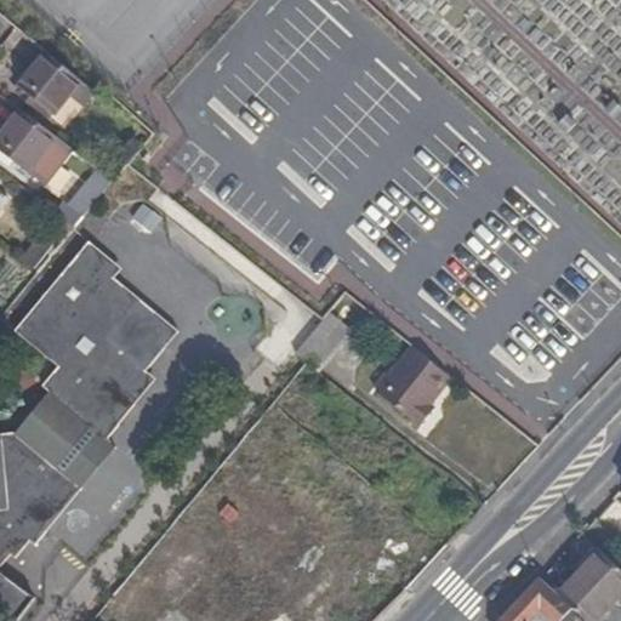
[(55,117),(69,97),(83,81),(45,52),(18,86),(55,117)]
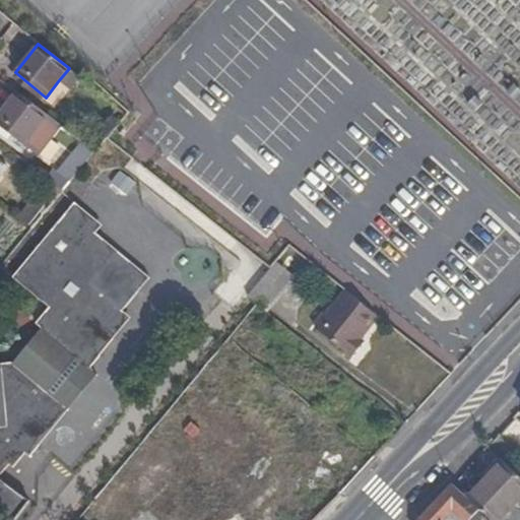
[(71,91),(81,78),(69,68),(58,81),(71,91)]
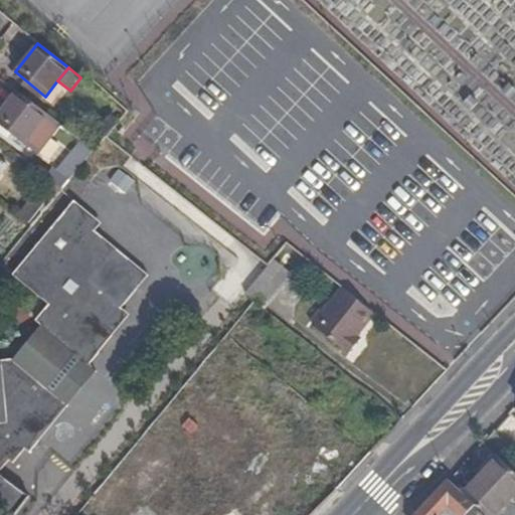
[(0,124),(25,143),(46,114),(15,91),(0,112),(0,124)]
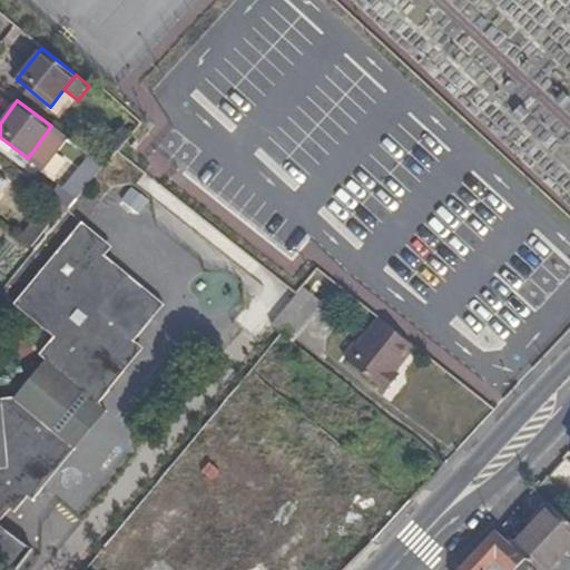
[(57,197),(71,208),(104,168),(89,156),(57,197)]
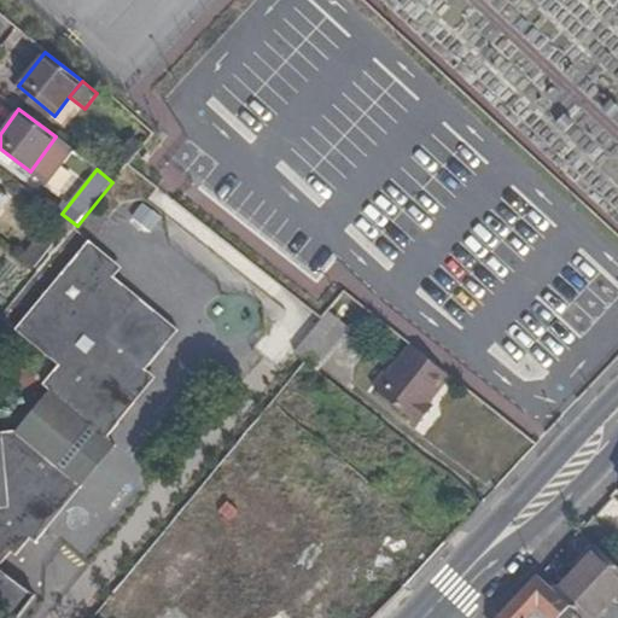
[(0,211),(10,199),(0,191),(0,211)]
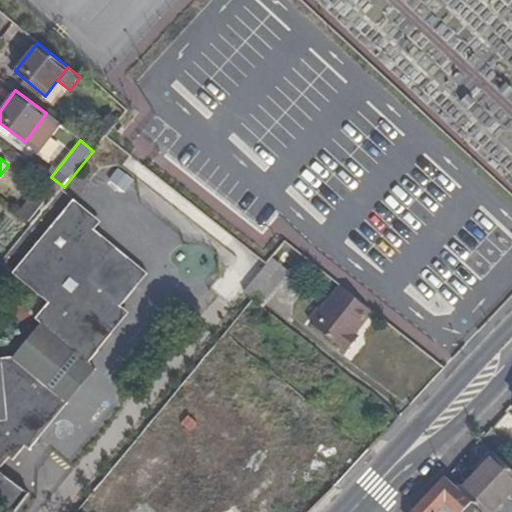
[(120,166),(108,183),(125,196),(138,180),(120,166)]
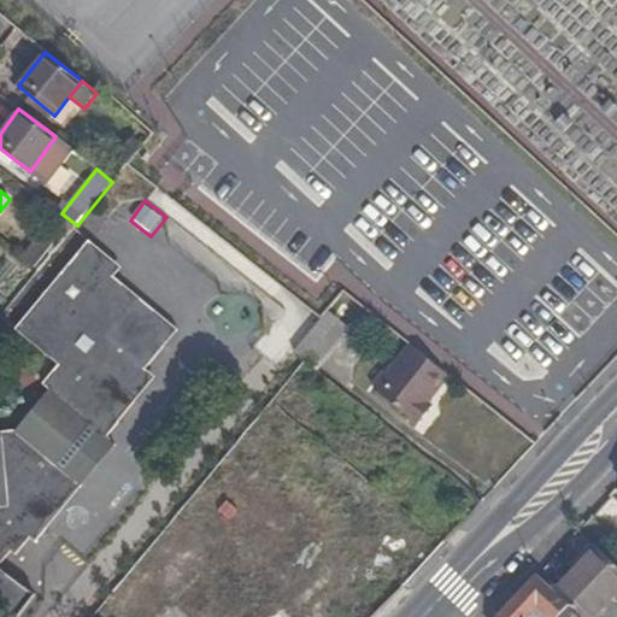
[(42,233),(23,259),(40,270),(58,245),(42,233)]
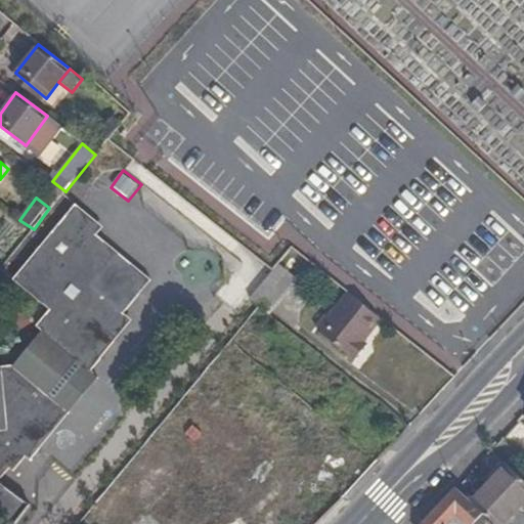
[(0,469),(5,473),(8,469),(13,473),(25,460),(29,462),(52,433),(50,419),(59,408),(45,396),(74,362),(87,373),(113,342),(111,325),(122,313),(140,291),(137,266),(95,232),(94,217),(76,201),(13,279),(36,297),(43,288),(58,300),(52,308),(39,324),(43,329),(12,366),(0,367),(0,370),(2,385),(0,384),(0,469)]
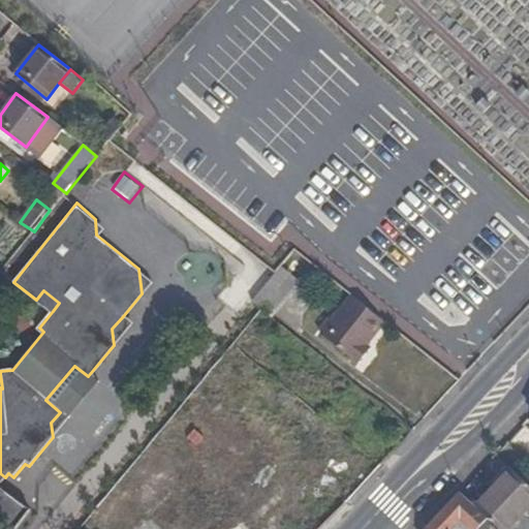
[(271,274),(257,291),(249,301),(268,315),(299,279),(280,265),(271,274)]
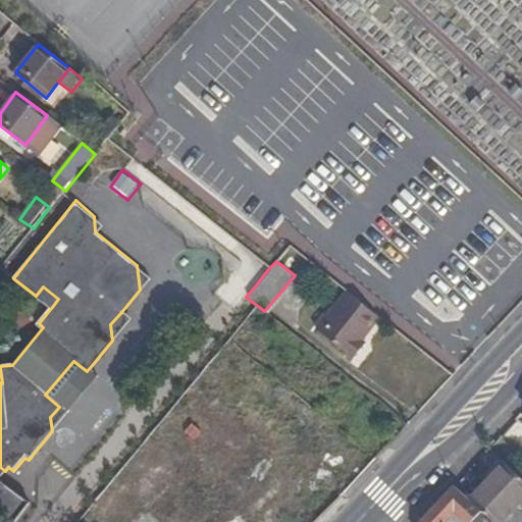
[(36,296),(52,307),(58,299),(43,286),(36,296)]
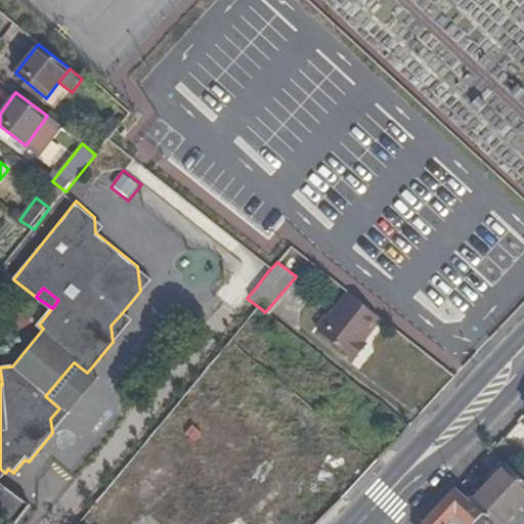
[(355,361),(388,323),(350,290),(317,329),(355,361)]
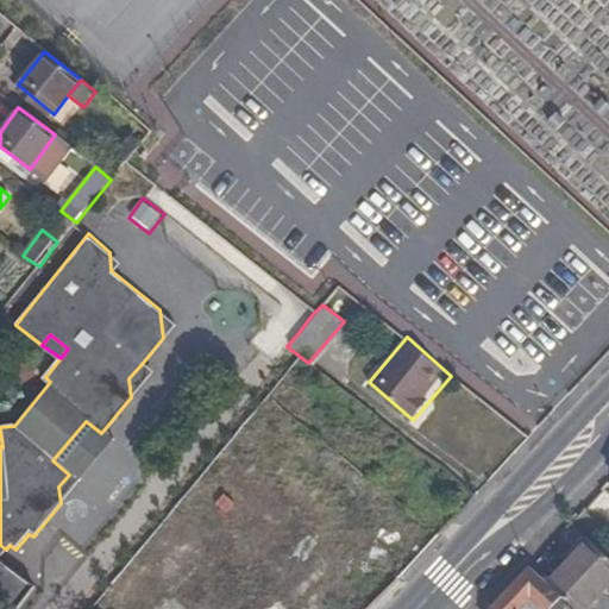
[(129,378),(131,397),(151,372),(142,364),(129,378)]
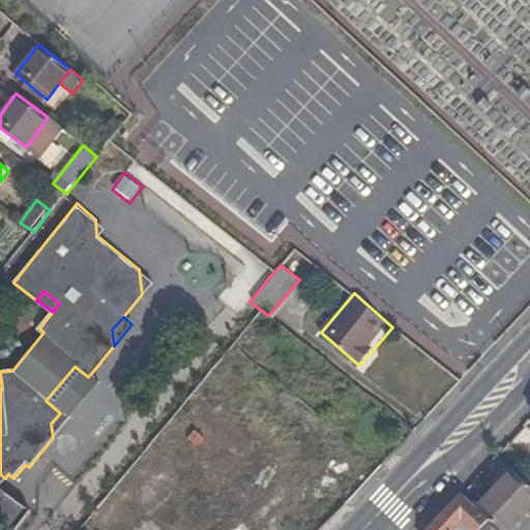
[(283,355),(271,350),(280,332),(256,321),(241,352),(284,374),(294,354),(286,350),(283,355)]
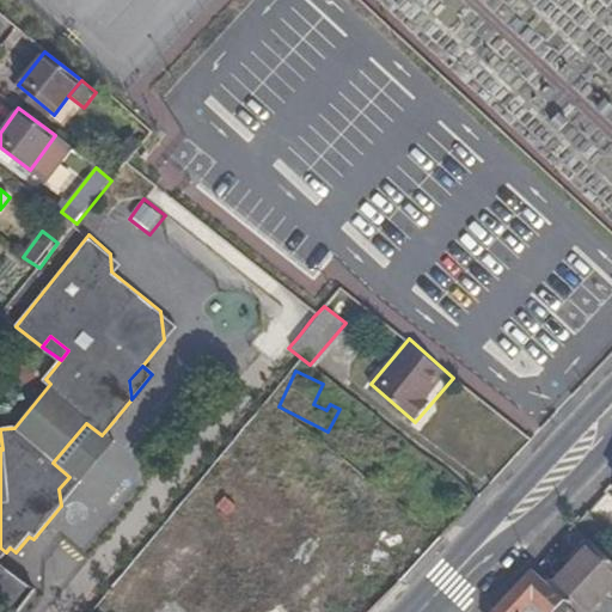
[(262,438),(267,430),(281,414),(261,397),(244,418),(233,410),(218,428),(249,453),(262,438)]
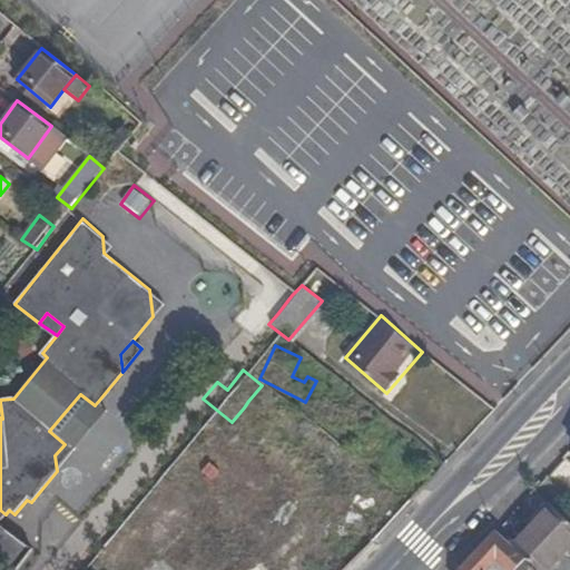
[(55,455),(57,471),(104,413),(95,405),(80,394),(49,431),(65,444),(55,455)]
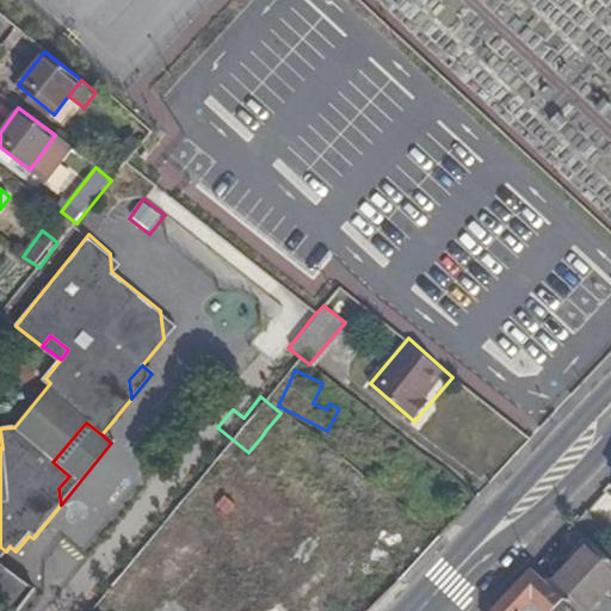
[(271,433),(266,430),(261,437),(266,440),(271,433)]
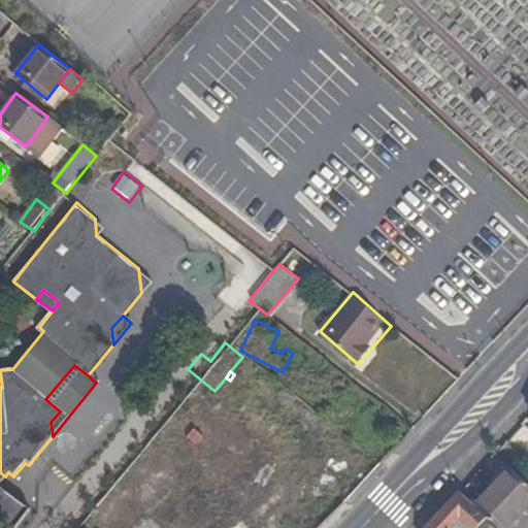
[(315,437),(328,422),(306,404),(293,420),(315,437)]
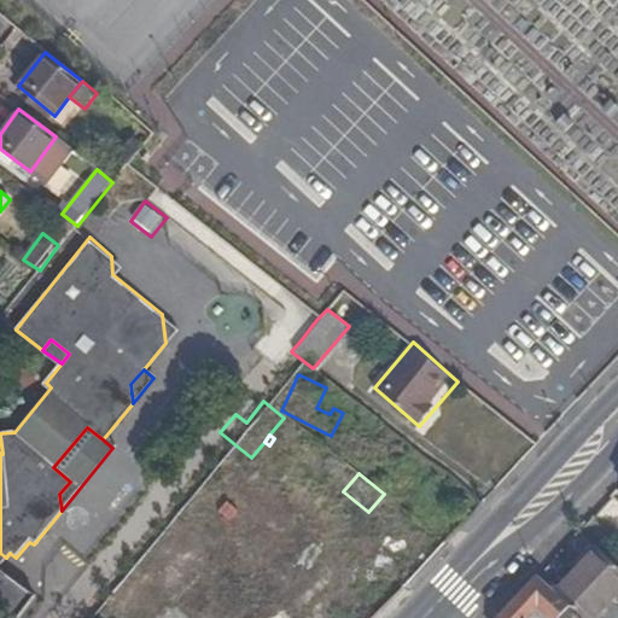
[(412,532),(390,516),(390,517),(378,507),(360,530),(369,540),(367,543),(388,560),(412,532)]
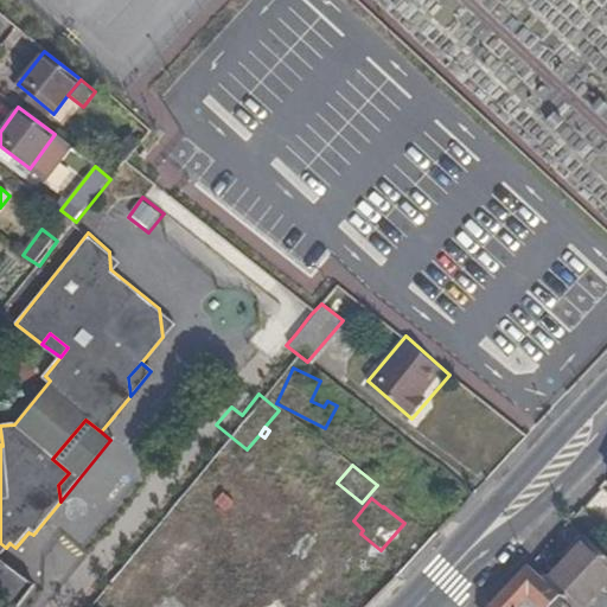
[(568,606),(585,606),(606,583),(606,561),(585,541),(544,585),(557,598),(568,606)]
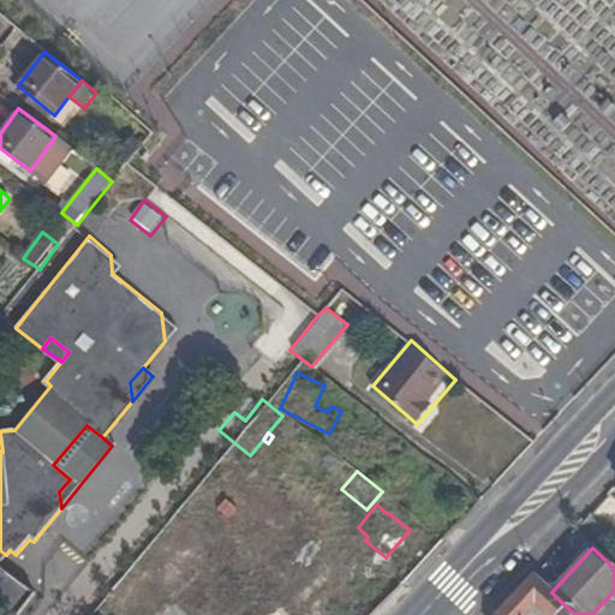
[(16,614),(34,593),(0,567),(0,614),(16,614)]
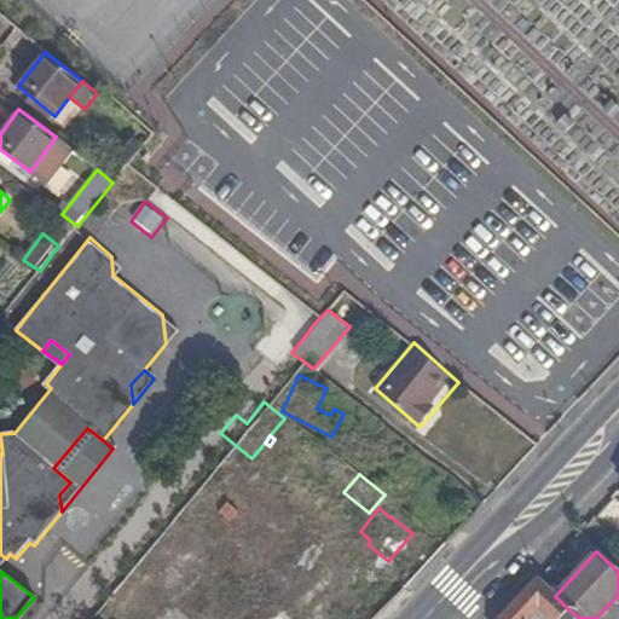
[(174,618),(129,578),(103,607),(116,618),(174,618)]
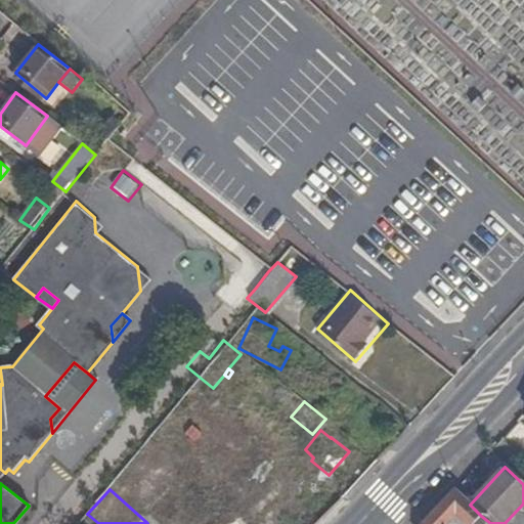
[(481,516),(470,505),(454,491),(425,523),(484,523),(479,518),(481,516)]
